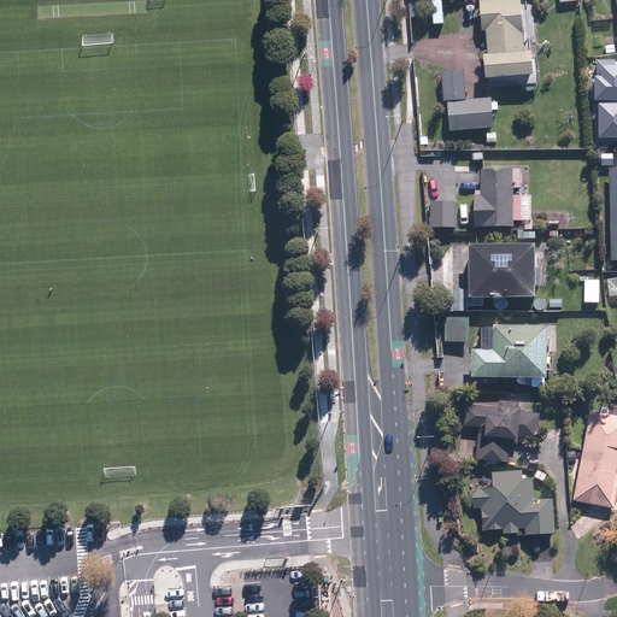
[(480,34),(486,33),(487,58),(481,58),(481,82),(487,82),(527,81),(526,1),(498,1),(480,1),(480,34)]
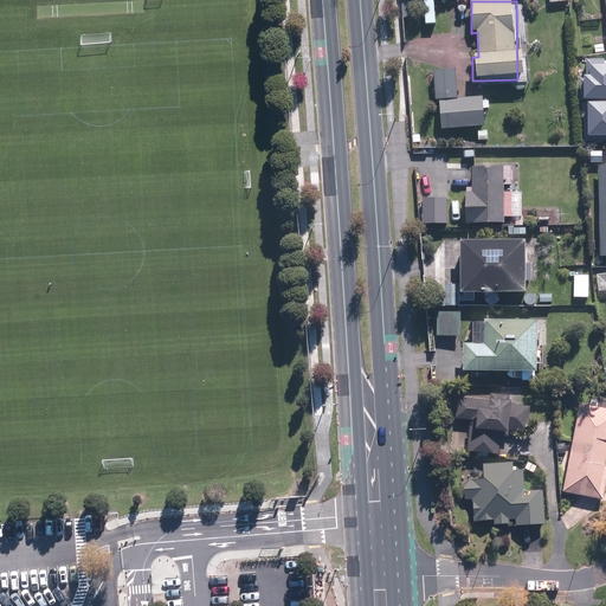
[(580,98),(605,97),(605,60),(605,58),(586,58),(586,75),(584,75),(584,77),(580,78),(580,98)]
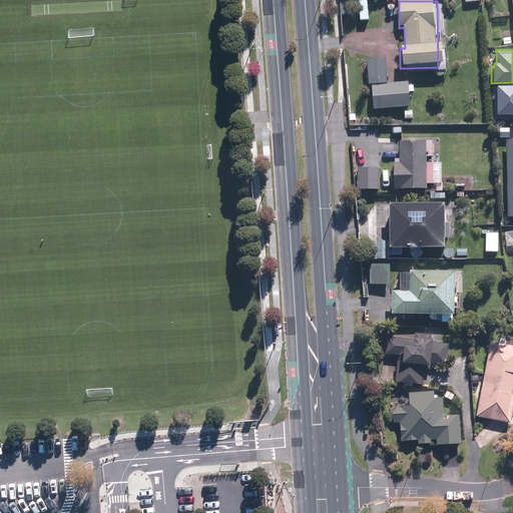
[(378,58),(368,58),(368,81),(378,80),(378,58)]
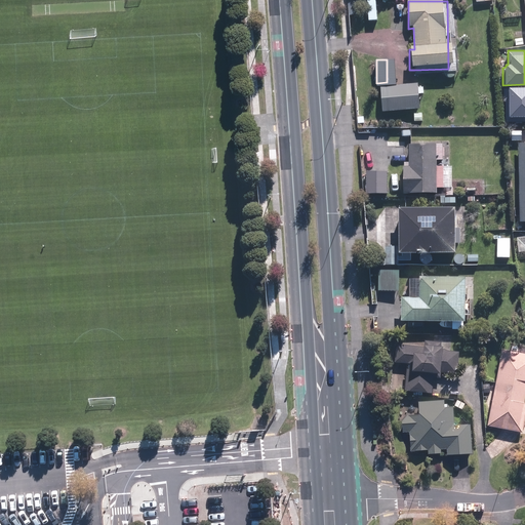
[(421,111),(418,111),(417,85),(379,87),(380,113),(412,111),(413,122),(422,121),(421,111)]
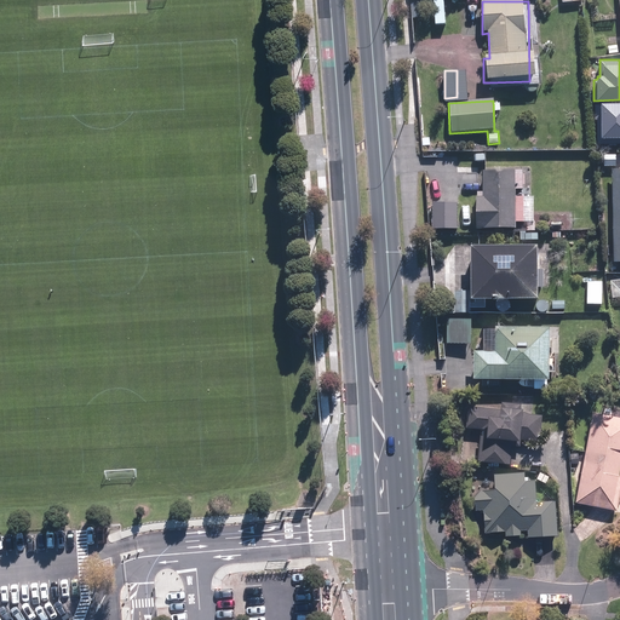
[(597,144),(619,144),(619,103),(597,104),(597,144)]
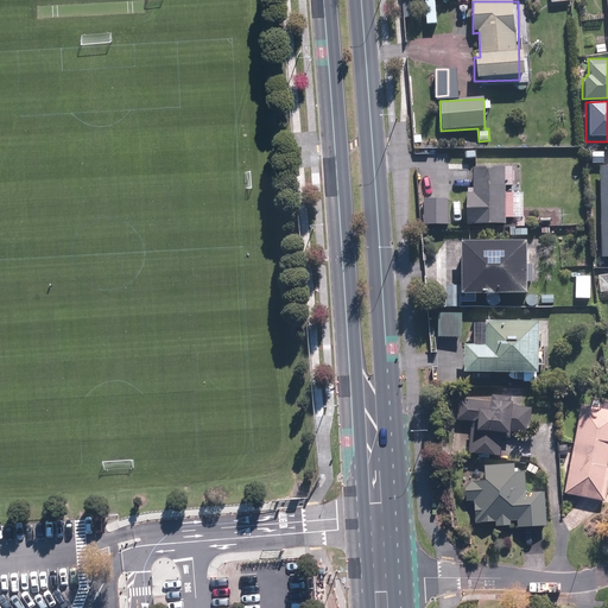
[(474,168),(473,189),(466,189),(464,226),(504,228),(504,220),(520,220),(521,194),(505,194),(506,170),(474,168)]
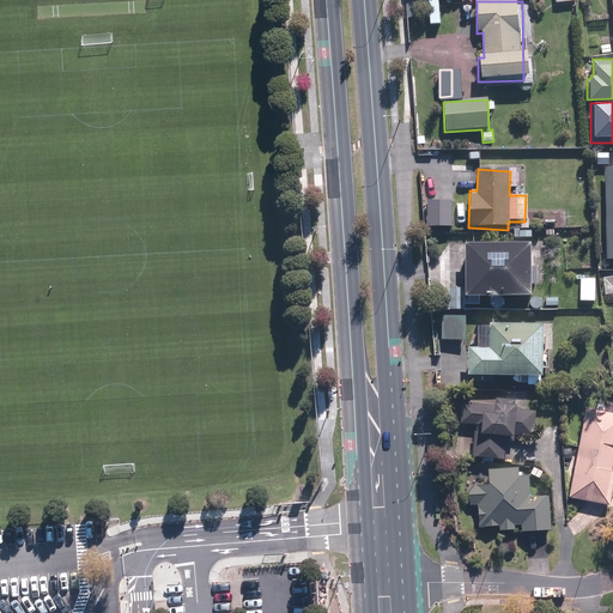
[(453,201),(428,200),(426,226),(451,228),(453,201)]
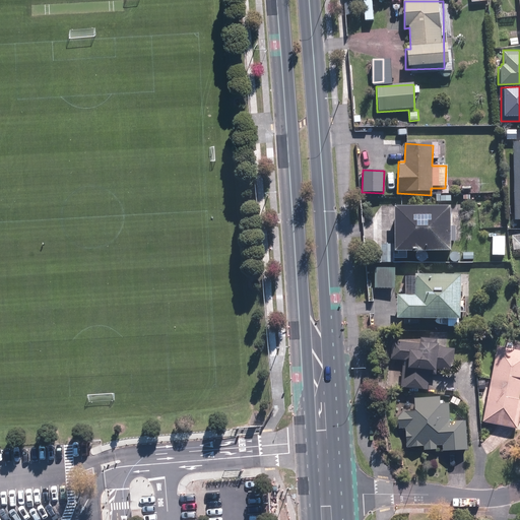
[(429,254),(448,254),(448,243),(455,244),(455,229),(449,229),(449,208),(394,207),(393,253),(414,253),(414,254),(414,255),(414,256),(414,257),(415,257),(415,258),(416,259),(417,260),(418,260),(419,261),(420,261),(421,261),(423,261),(424,261),(425,261),(425,260),(426,260),(426,259),(427,259),(428,258),(428,257),(429,256),(429,255),(429,254)]
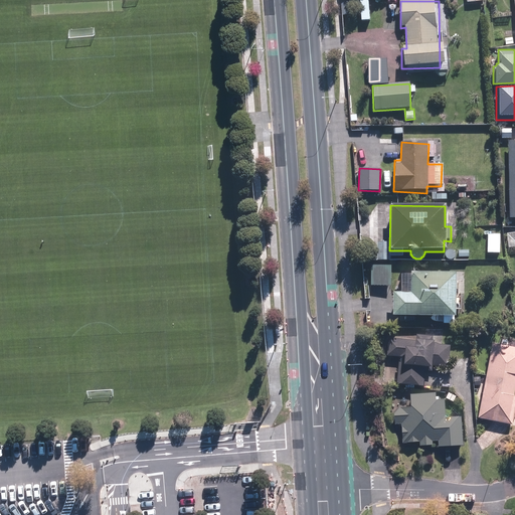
[(484,236),(488,236),(487,253),(500,253),(501,230),(493,230),(484,230),(484,236)]
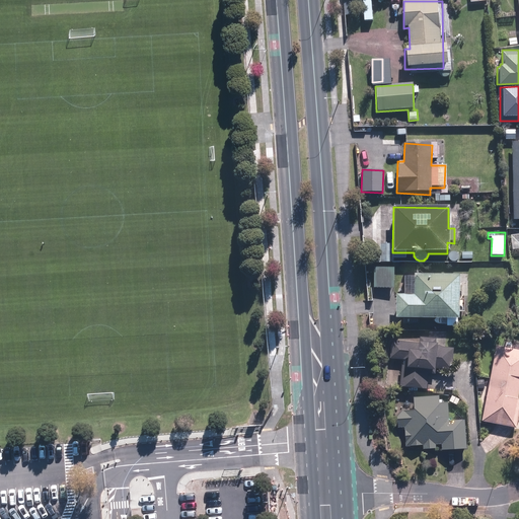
[(390,244),(379,243),(379,263),(389,263),(390,244)]
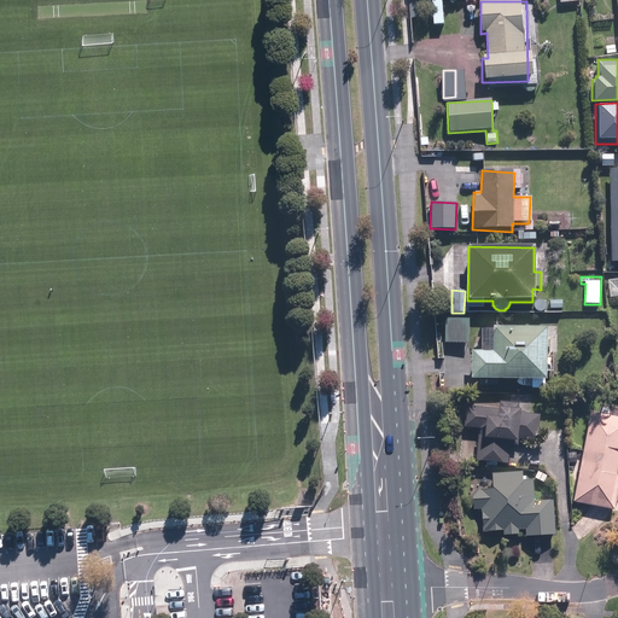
[(535,299),(535,312),(563,312),(563,299),(535,299)]
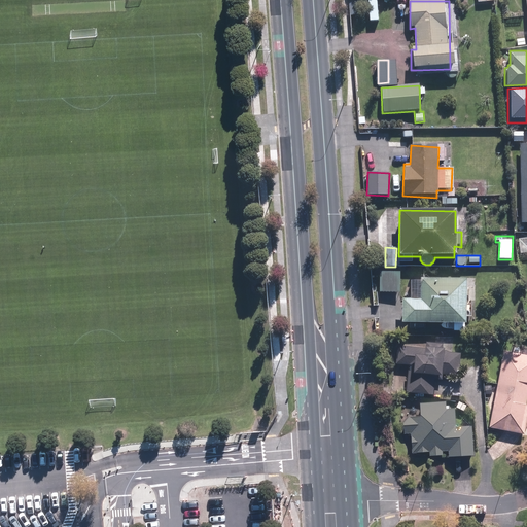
[(400,273),(380,272),(379,292),(399,293),(400,273)]
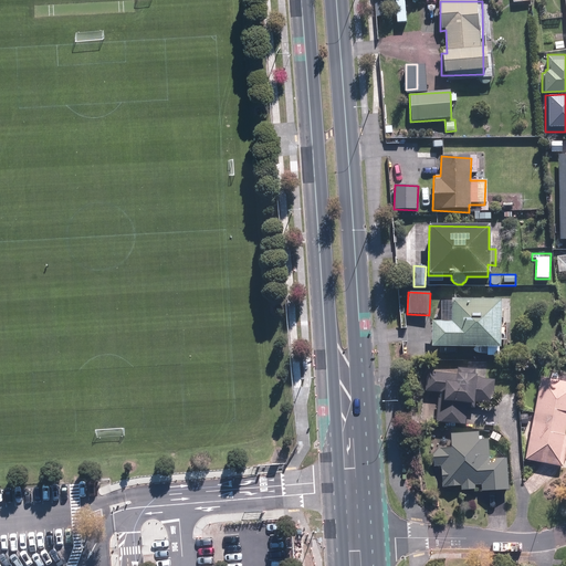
[(431,347),(439,347),(486,349),(486,356),(500,356),(500,336),(502,301),(441,299),(440,322),(431,322),(431,347)]
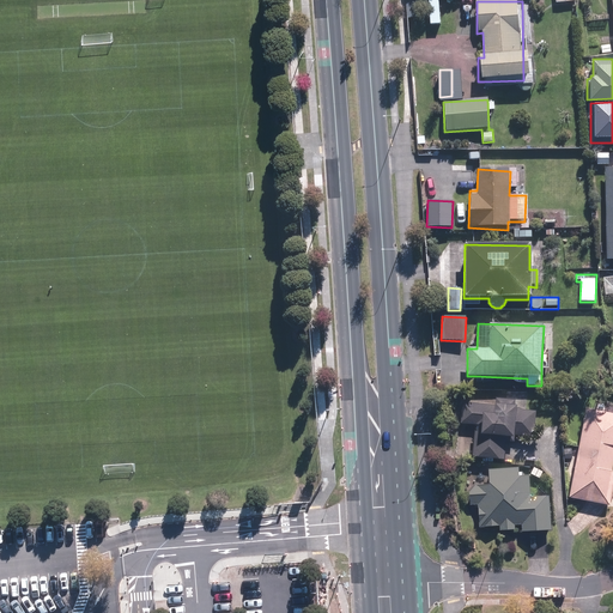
[(504,459),(504,442),(514,442),(514,437),(532,437),(533,411),(516,411),(516,399),(495,398),(493,404),(460,402),(459,424),(473,424),(472,456),(504,459)]
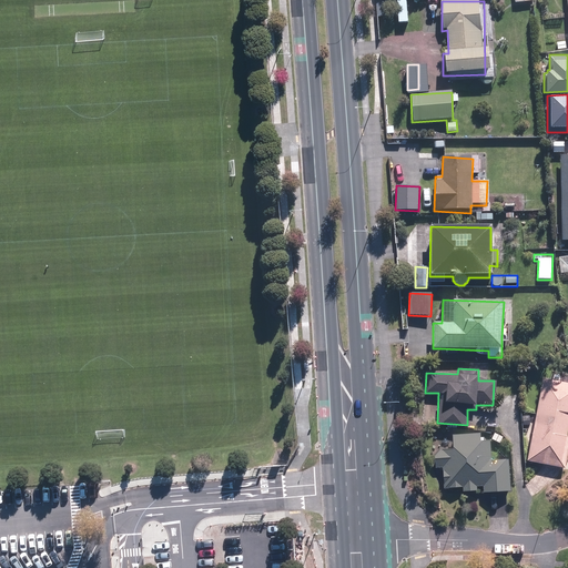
[(567,452),(567,436),(566,436),(567,423),(567,382),(543,377),(526,460),(556,467),(565,468),(567,452)]
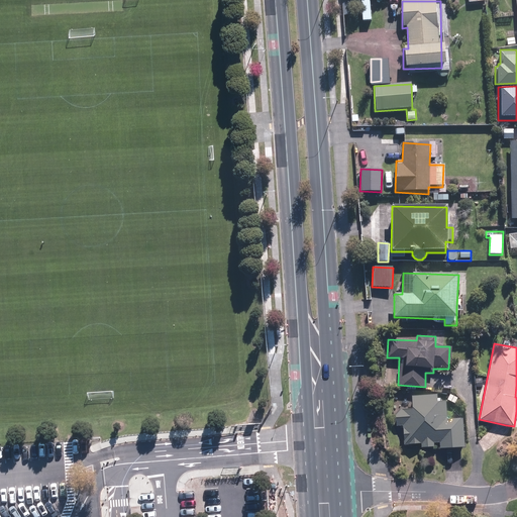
[(431,441),(438,441),(438,447),(462,447),(462,419),(446,419),(446,400),(436,400),(436,395),(411,395),(411,409),(395,410),(396,426),(403,426),(403,444),(420,443),(420,448),(431,447),(431,441)]
